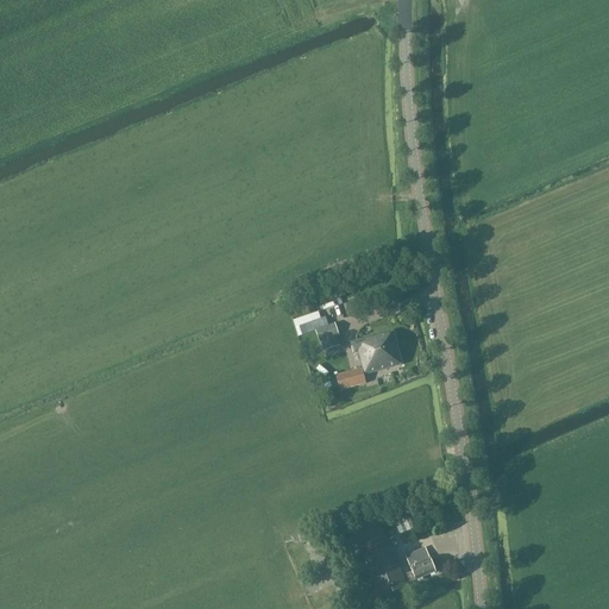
[(319,331),(320,338),(340,333),(337,321),(327,324),(325,318),(299,327),(302,337),(319,331)]
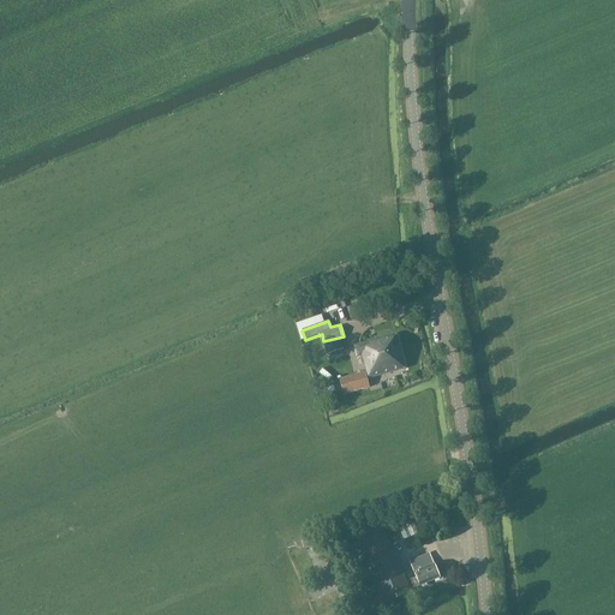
[(368,378),(405,369),(396,335),(353,345),(357,359),(363,357),(368,378)]
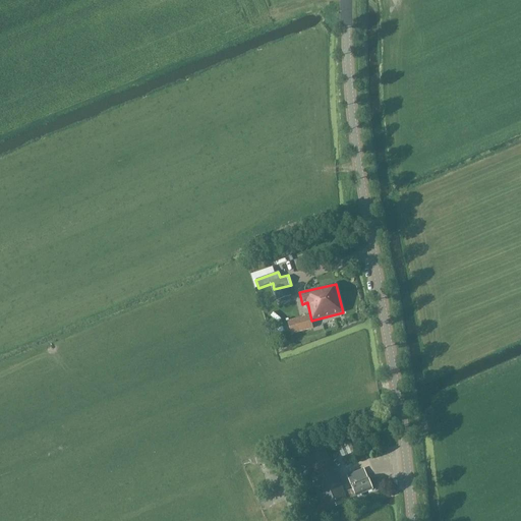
[(291,335),(313,329),(309,315),(288,321),(291,335)]
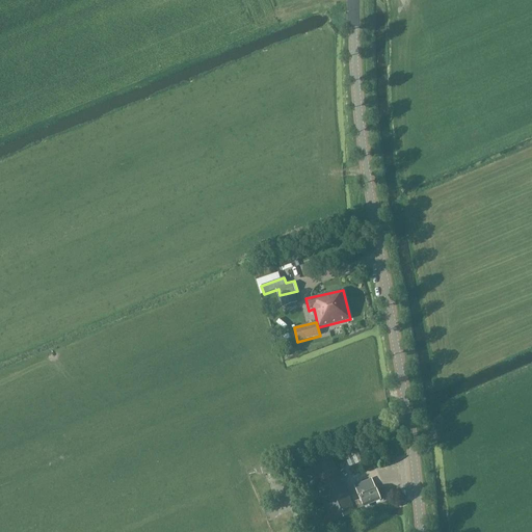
[(352,451),(341,452),(342,464),(353,463),(352,451)]
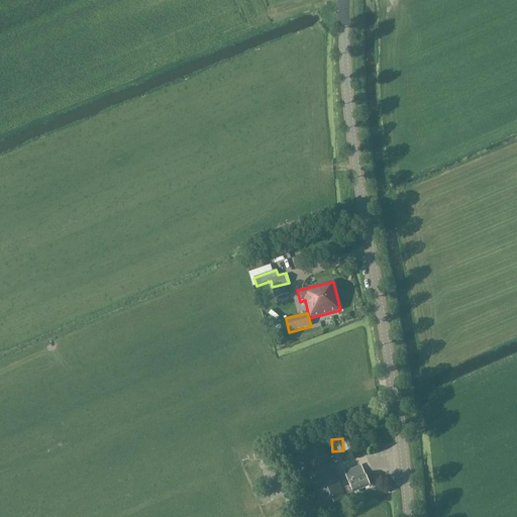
[(308,474),(330,463),(320,440),(294,451),(304,475),(308,474)]
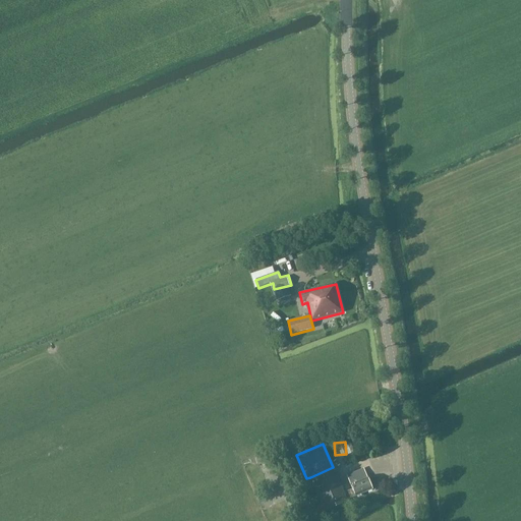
[(333,467),(310,477),(325,512),(348,503),(333,467)]
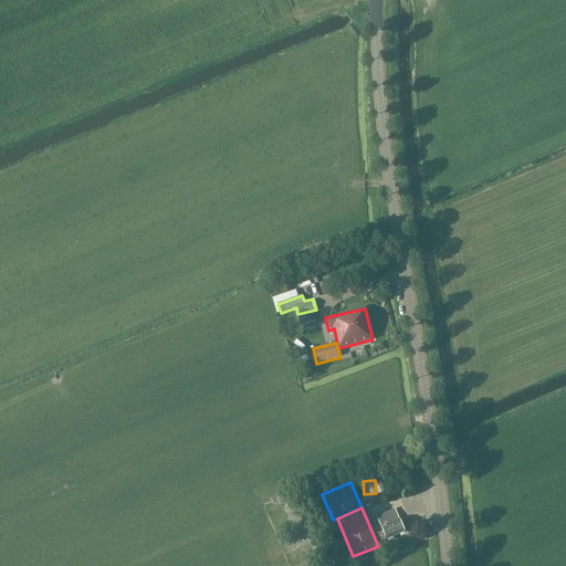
[(383,532),(375,535),(378,544),(406,533),(400,520),(395,509),(377,516),(383,532)]
